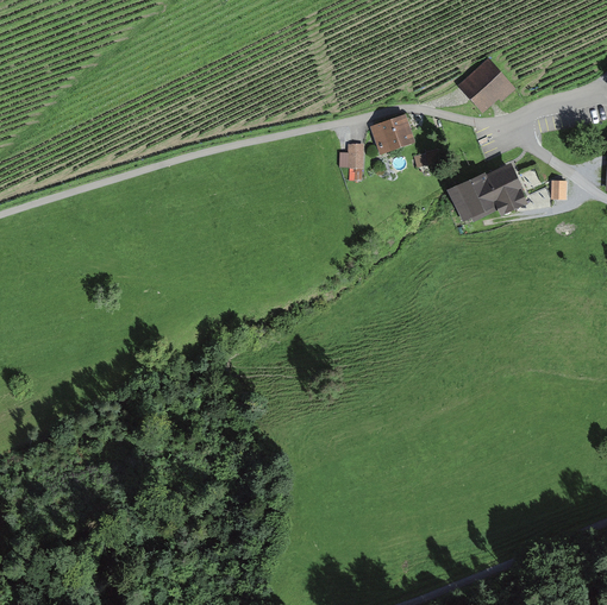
[(513,86),(489,60),(464,83),(488,108),(513,86)]
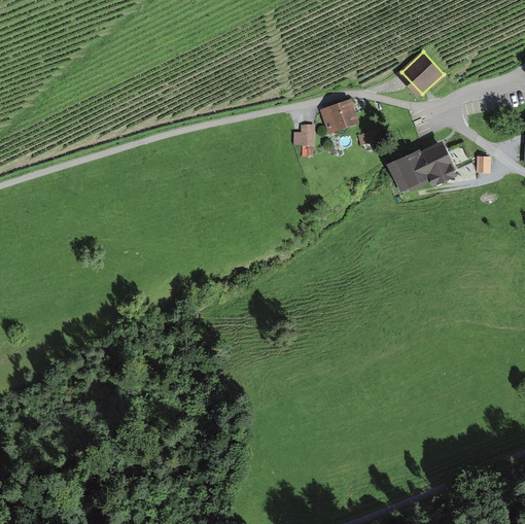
[(360,126),(352,99),(322,107),(329,134),(360,126)]
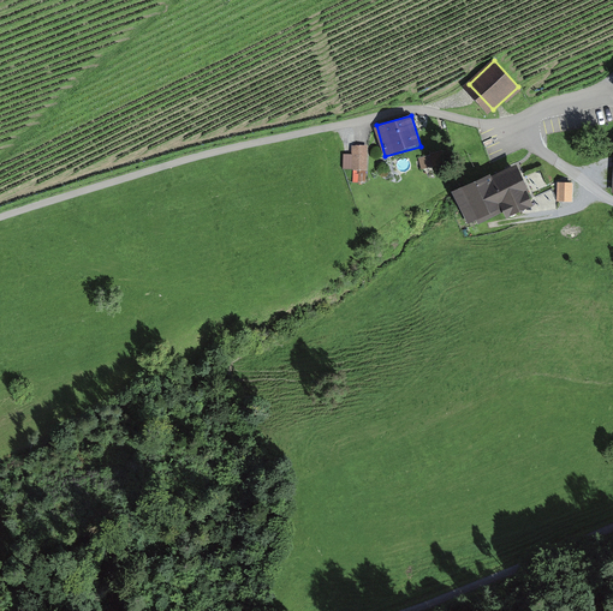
[(368,177),(365,141),(351,142),(351,149),(341,150),(343,166),(351,165),(352,177),(368,177)]
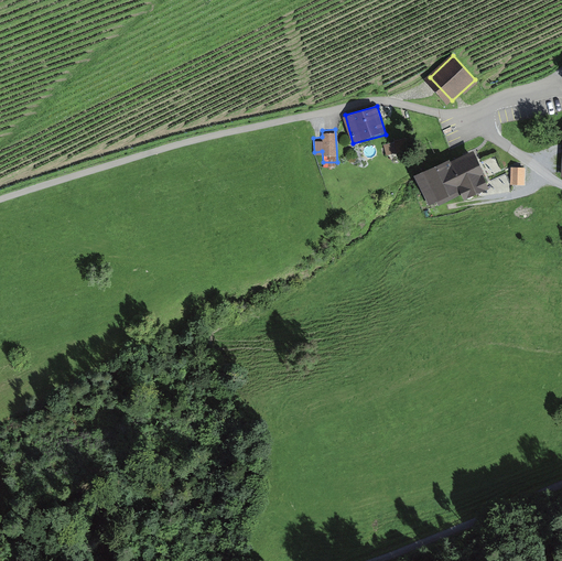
[(485,189),(471,154),(415,179),(427,204),(460,191),(463,197),(485,189)]
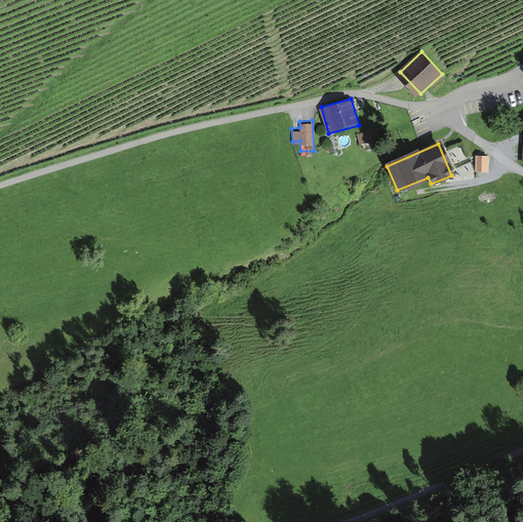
[(485,156),(475,156),(475,169),(485,169),(485,156)]
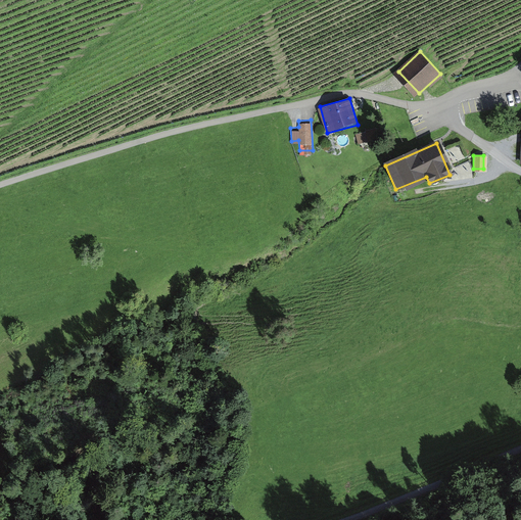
All buildings are outlined.
